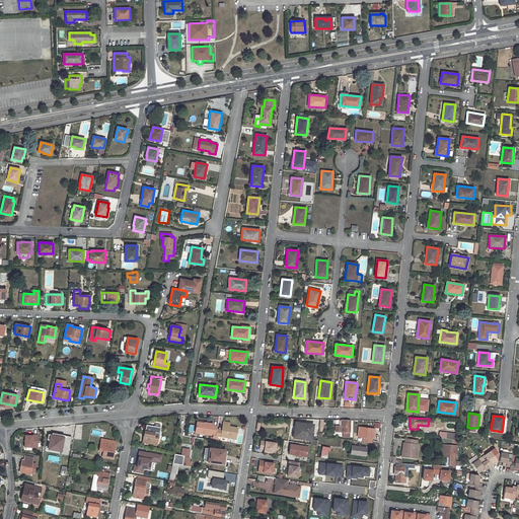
[(343,433),(343,438),(350,438),(350,421),(342,420),(341,427),(335,427),(335,432),(343,433)]
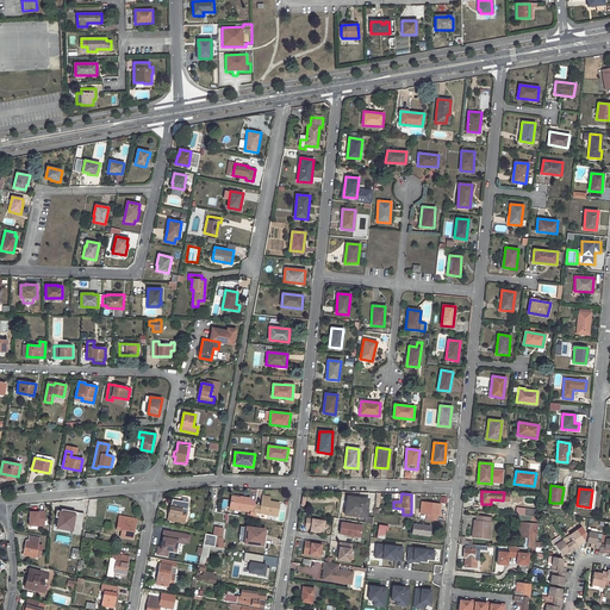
[(255,505),(256,502),(250,500),(250,499),(241,497),(241,498),(231,497),(230,509),(248,511),(248,510),(254,511),(255,505)]
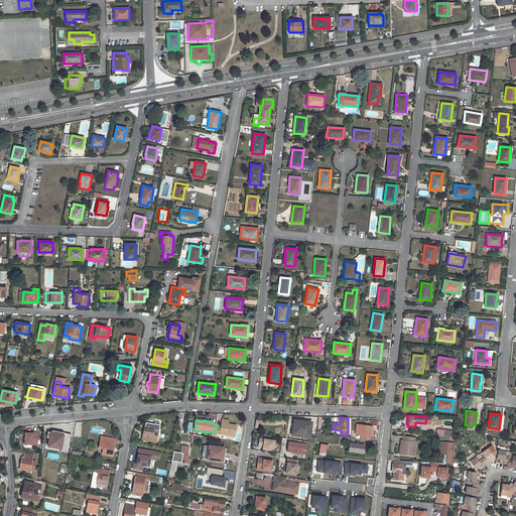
[(157,435),(153,434),(154,429),(158,430),(159,425),(146,422),(145,428),(144,428),(142,439),(156,441),(157,435)]
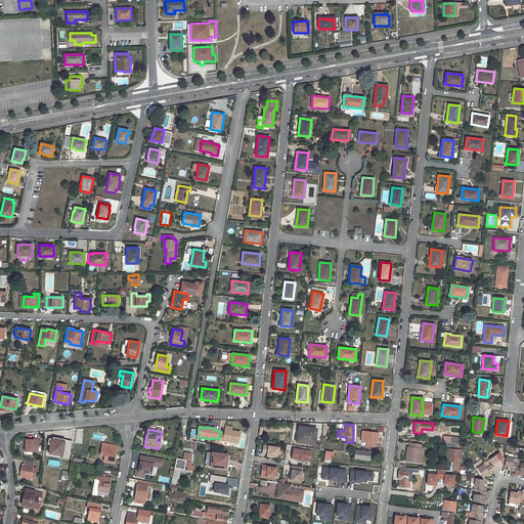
[(300,429),(299,443),(314,445),(316,431),(300,429)]
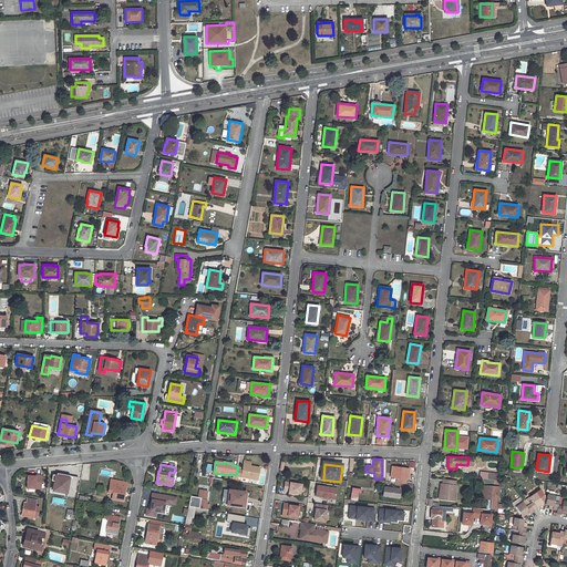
[(236,475),(236,476),(258,480),(260,467),(253,466),(244,465),(243,471),(237,470),(236,475)]
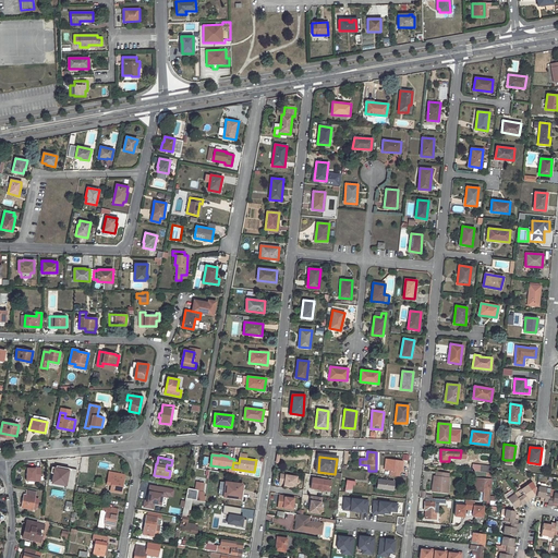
[(402,461),(386,459),(384,470),(390,471),(390,475),(399,476),(400,472),(401,472),(402,461)]
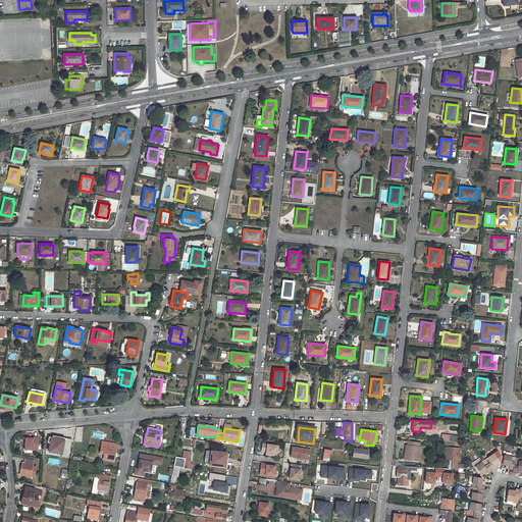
[(430,431),(429,439),(437,440),(438,432),(430,431)]
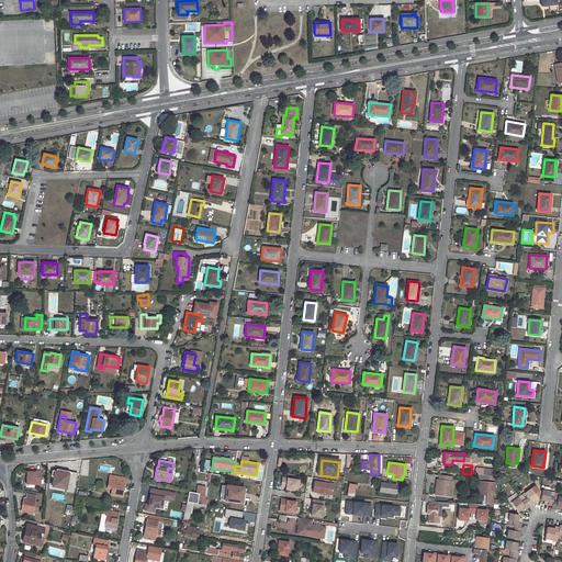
[(475,474),(493,476),(494,470),(476,467),(475,474)]
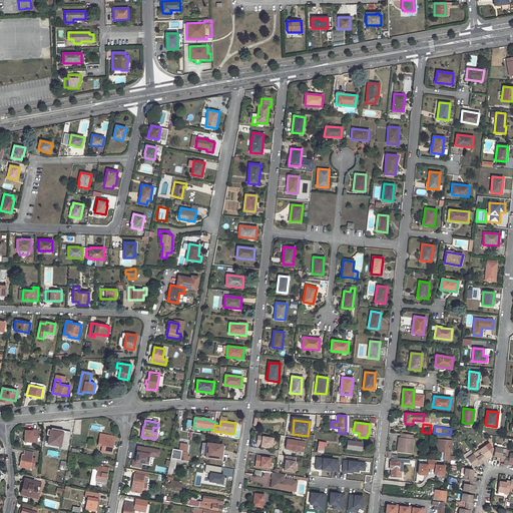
[(51,429),(48,443),(64,446),(65,442),(69,442),(70,433),(51,429)]
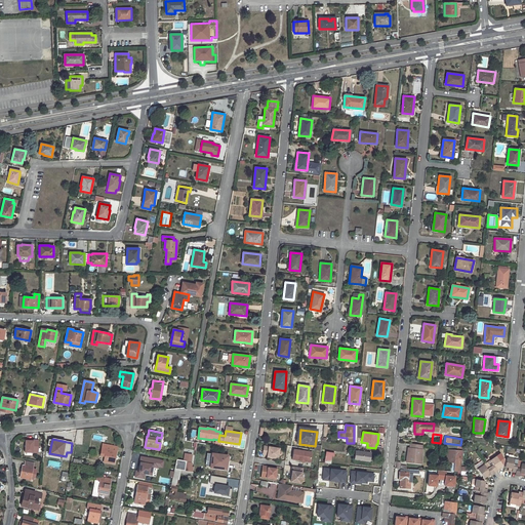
[(33,441),(26,440),(25,451),(37,452),(38,440),(33,440),(33,441)]
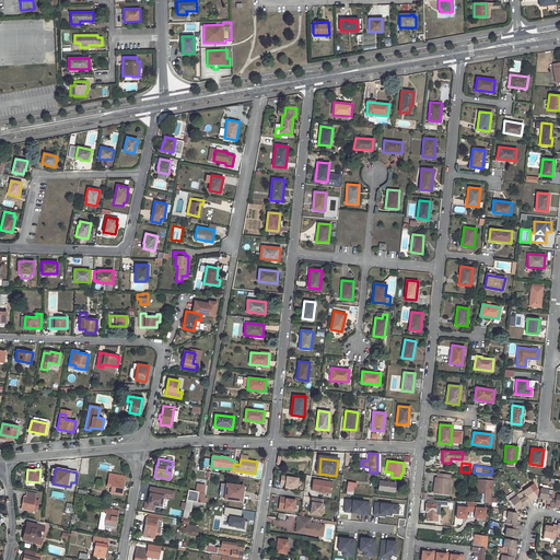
[(112,487),(111,492),(121,494),(124,482),(123,481),(124,476),(109,474),(107,486),(112,487)]
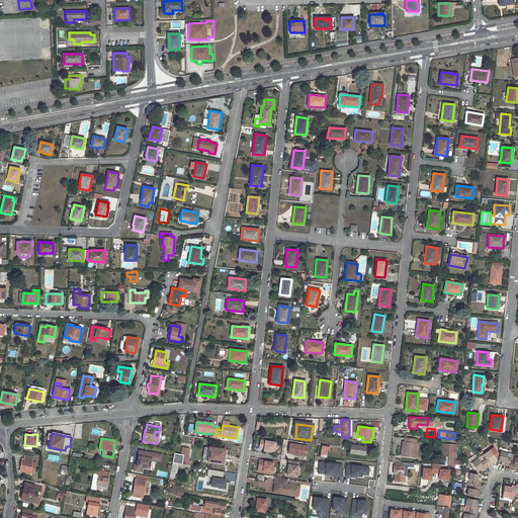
[(416,451),(415,451),(416,440),(405,439),(405,442),(404,448),(402,448),(401,456),(415,458),(416,451)]
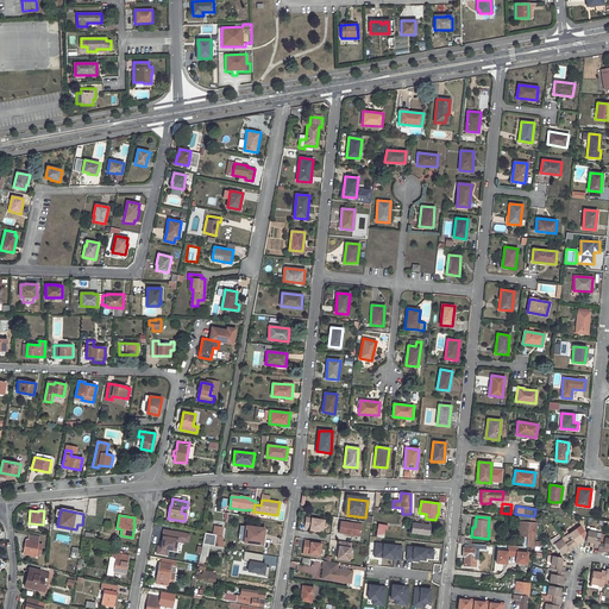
[(306,518),(305,527),(311,528),(309,529),(322,532),(324,520),(306,518)]
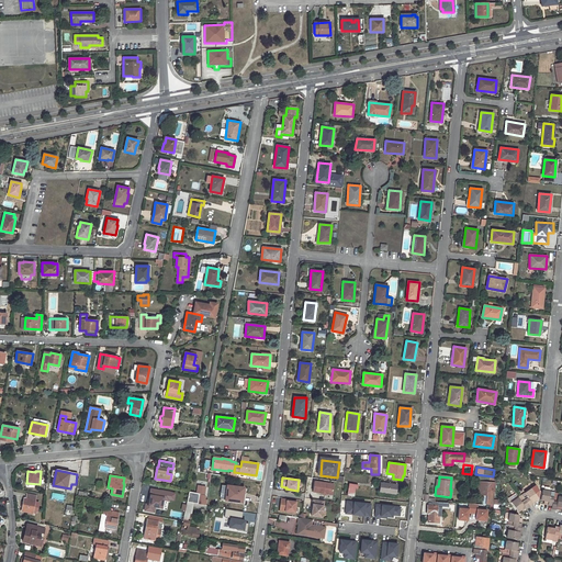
[(334,484),(314,481),(313,492),(323,493),(323,494),(325,494),(325,493),(332,494),(334,484)]
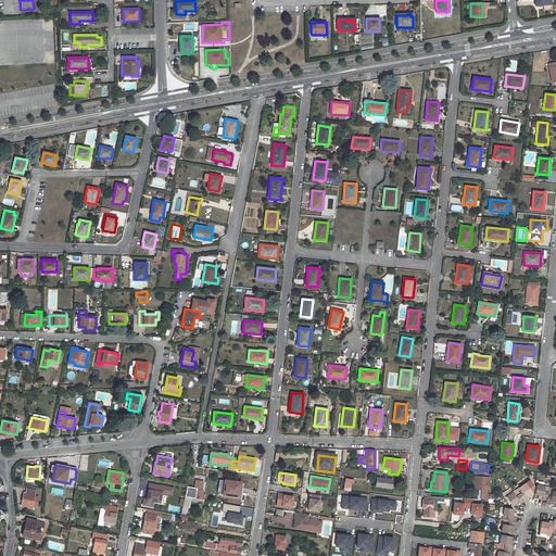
[(478,500),(487,500),(488,489),(489,488),(490,478),(474,477),(472,490),(479,490),(478,500)]
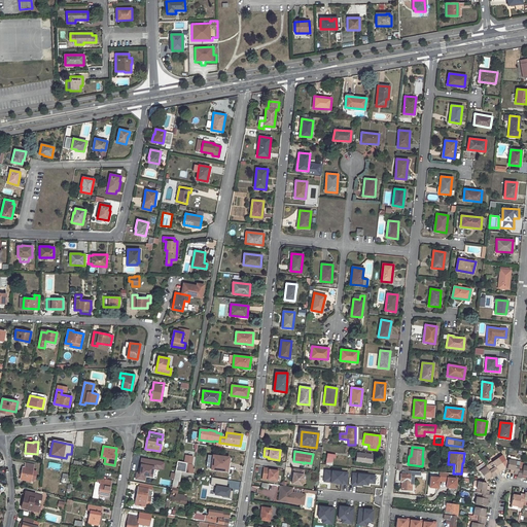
[(357,453),(356,461),(371,463),(372,455),(357,453)]
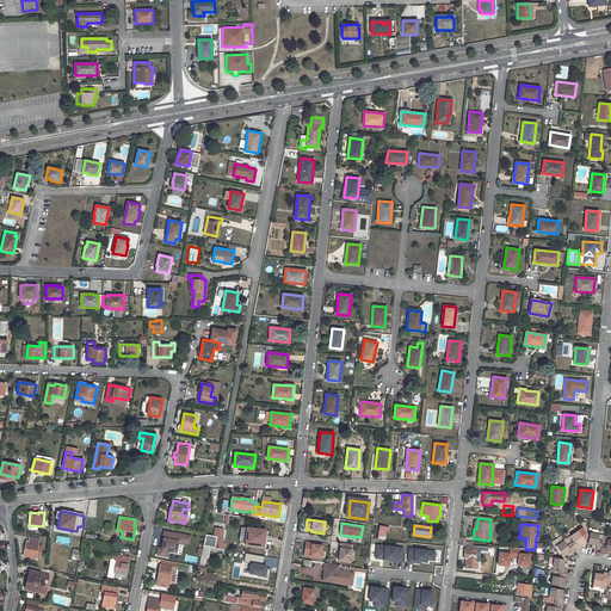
[(380,526),(377,539),(383,539),(386,530),(389,531),(389,528),(380,526)]
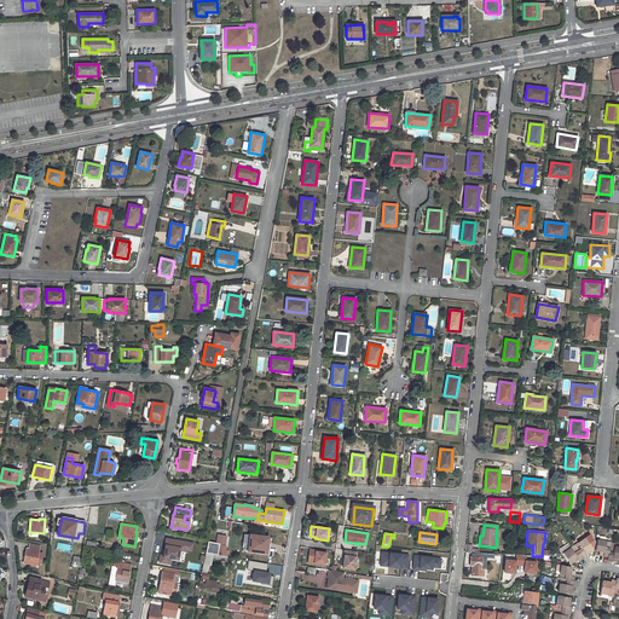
[(249,534),(248,547),(248,550),(267,554),(270,537),(249,534)]
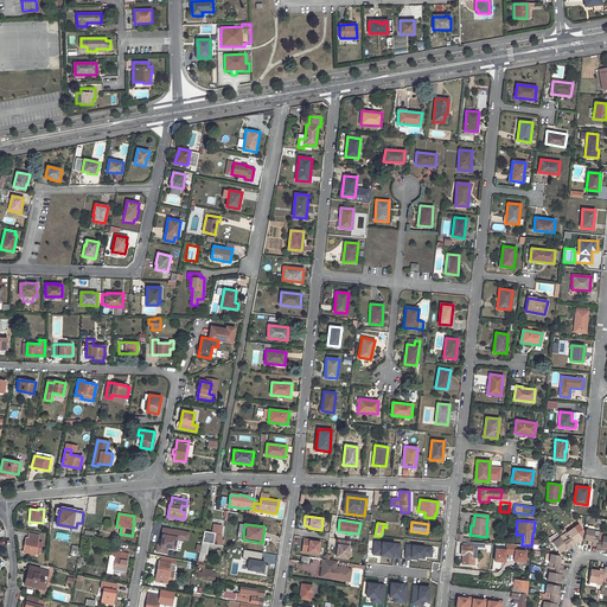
[(563,535),(572,547),(576,544),(575,542),(581,537),(575,528),(563,535)]
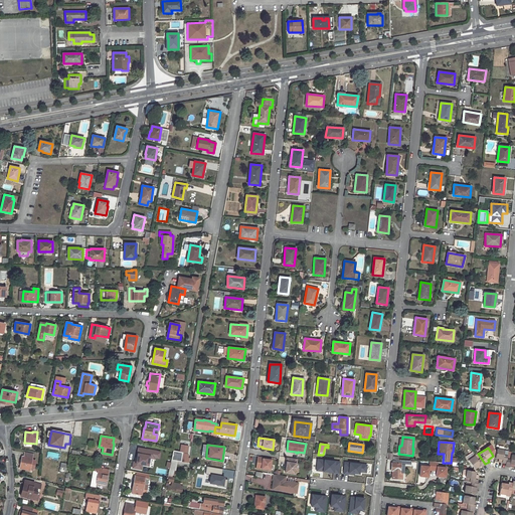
[(139,454),(137,466),(151,468),(152,462),(148,461),(149,456),(153,457),(154,452),(141,450),(140,454),(139,454)]
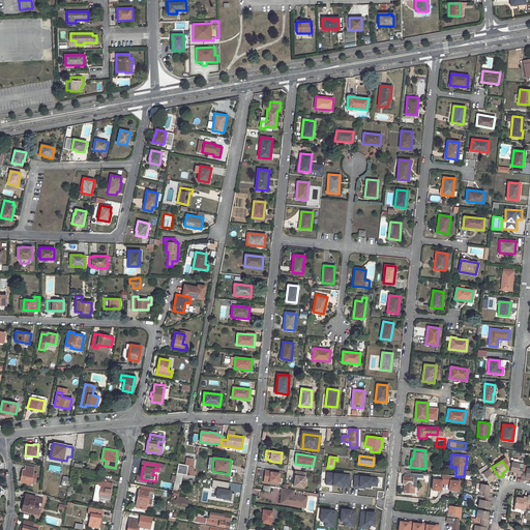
[(522,468),(523,465),(511,463),(510,469),(510,471),(513,472),(518,472),(517,476),(521,476),(522,468)]
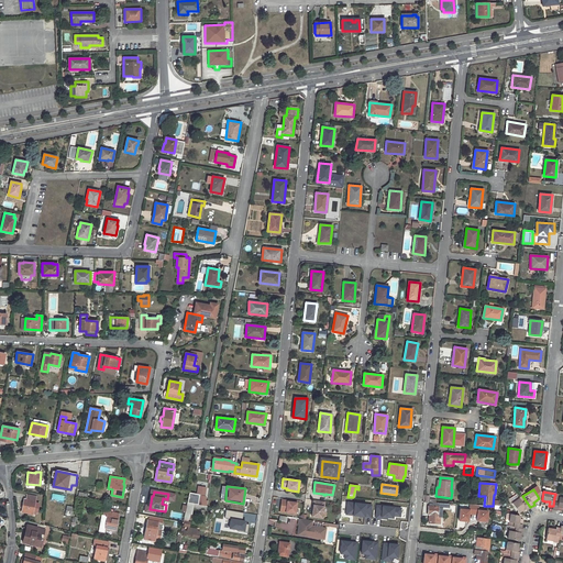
[(189,494),(187,503),(198,505),(207,506),(207,503),(205,501),(206,497),(189,494)]
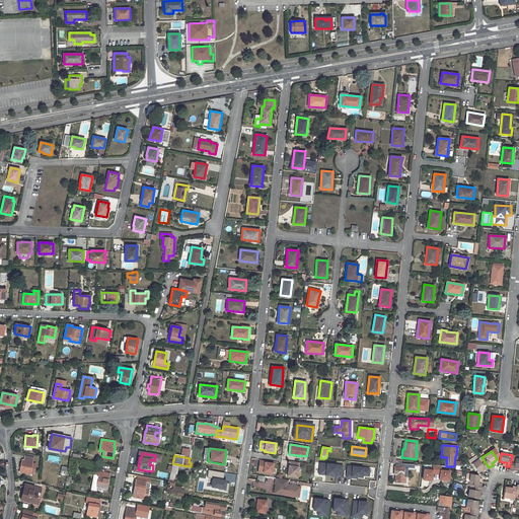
[(22,460),(20,471),(30,473),(32,462),(32,458),(24,456),(24,460),(22,460)]
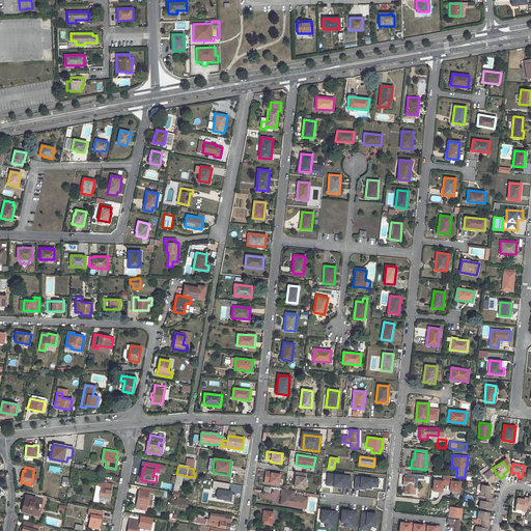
[(500,478),(493,468),(483,475),(490,483),(495,479),(496,479),(498,480),(500,478)]
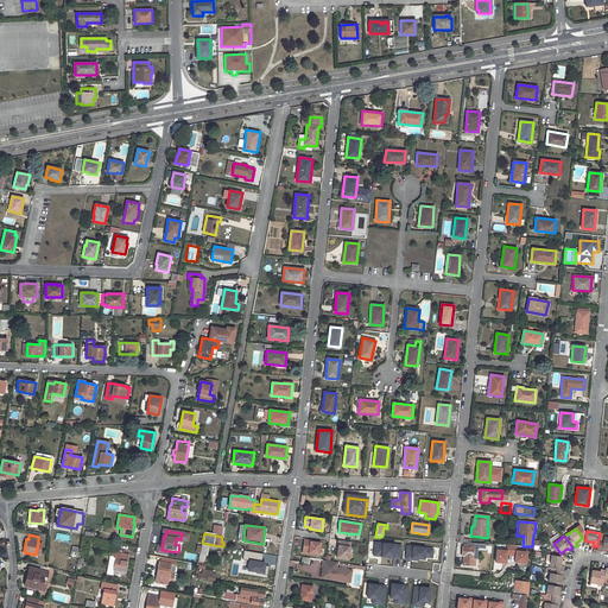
[(602,548),(607,549),(607,537),(599,537),(597,546),(596,551),(601,551),(602,548)]
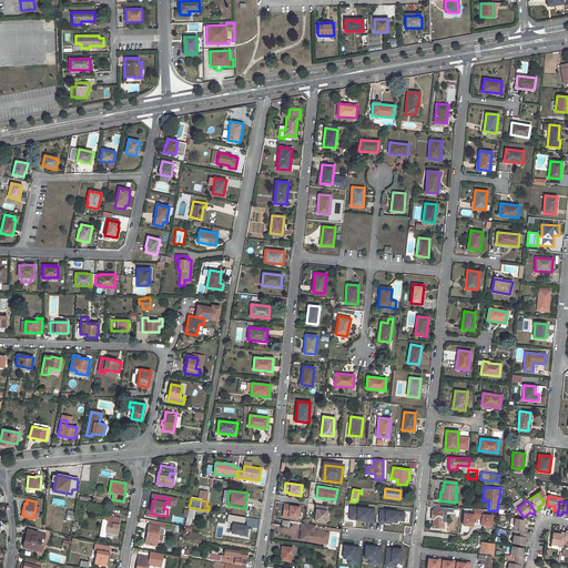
[(290,505),(284,504),(283,516),(297,518),(300,507),(290,506),(290,505)]
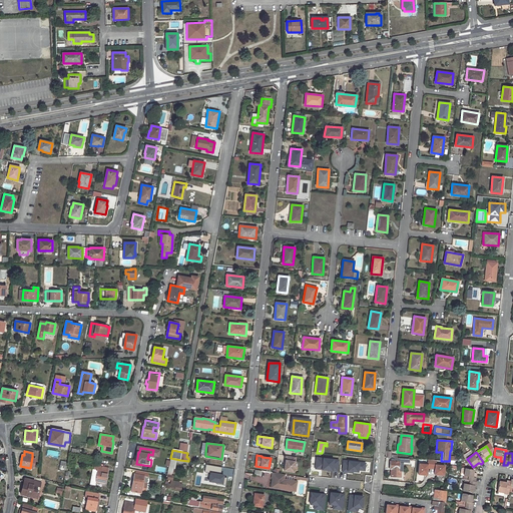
[(285,465),(284,471),(293,472),(296,457),(286,456),(285,463),(286,463),(285,465)]
